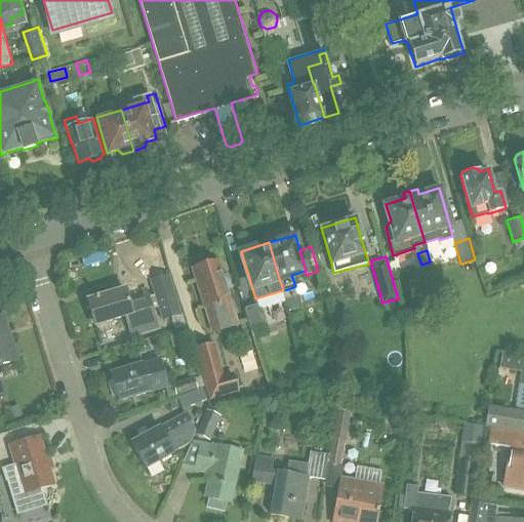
[(199,265),(193,266),(204,305),(205,305),(208,317),(212,330),(223,327),(237,323),(226,287),(231,286),(228,276),(223,277),(217,258),(211,261),(208,257),(204,257),(200,259),(199,265)]
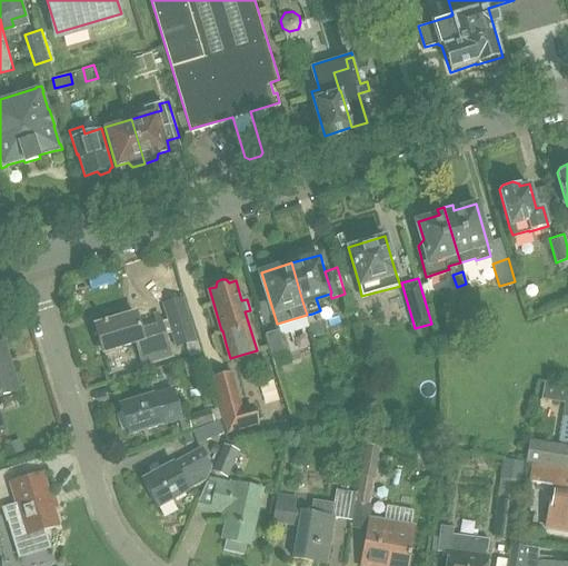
[(102,350),(135,341),(138,355),(171,346),(161,316),(139,321),(136,310),(93,324),(102,350)]
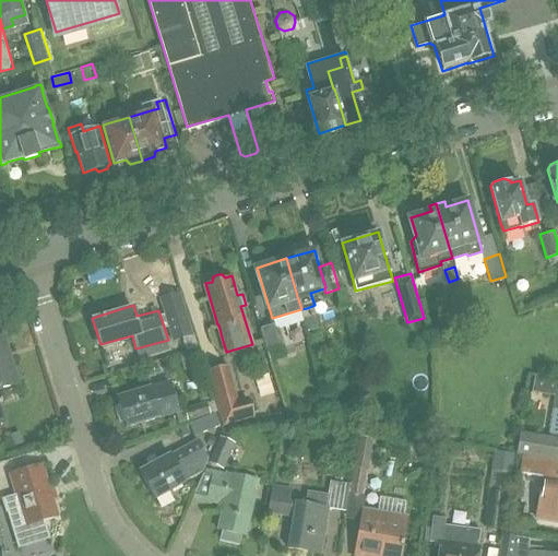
[(274,322),(261,326),(268,350),(281,345),(274,322)]
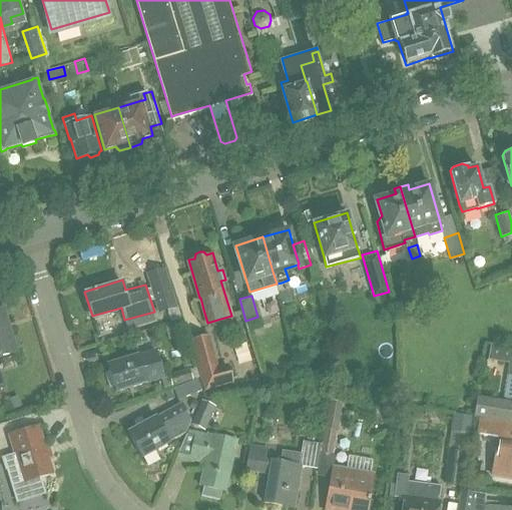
[(278,325),(291,319),(283,302),(270,308),(278,325)]
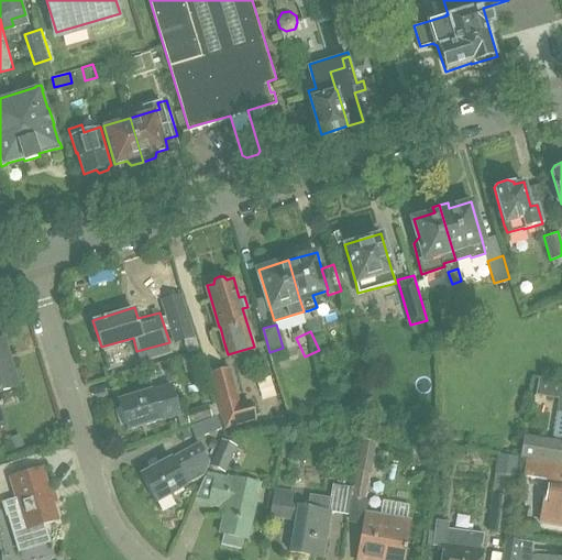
[(0,390),(19,384),(3,335),(0,336),(0,390)]
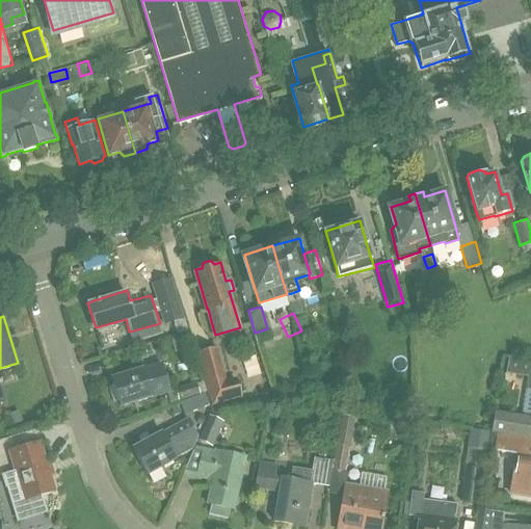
[(184,316),(174,319),(178,333),(188,328),(184,316)]
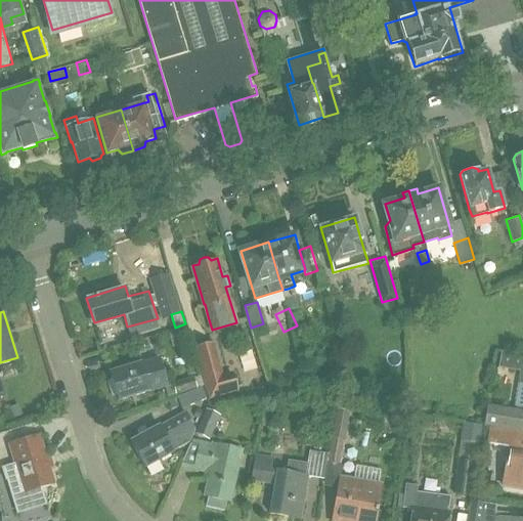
[(215,341),(195,346),(209,396),(238,389),(234,371),(223,374),(215,341)]
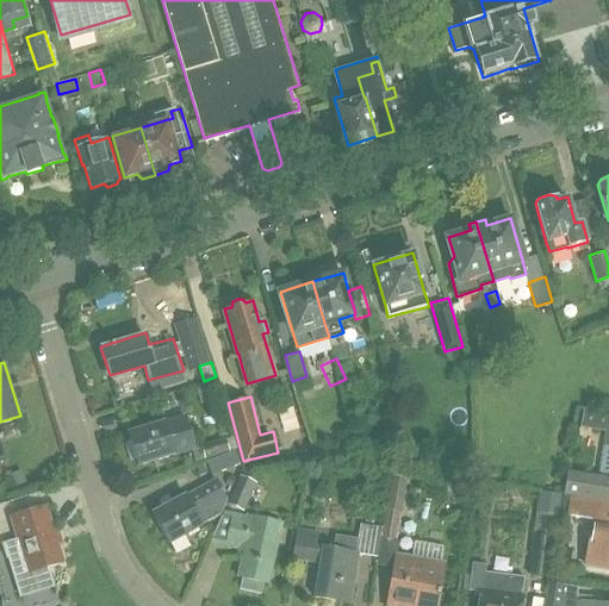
[(608,410),(584,405),(580,425),(604,429),(603,443),(608,444),(608,410)]
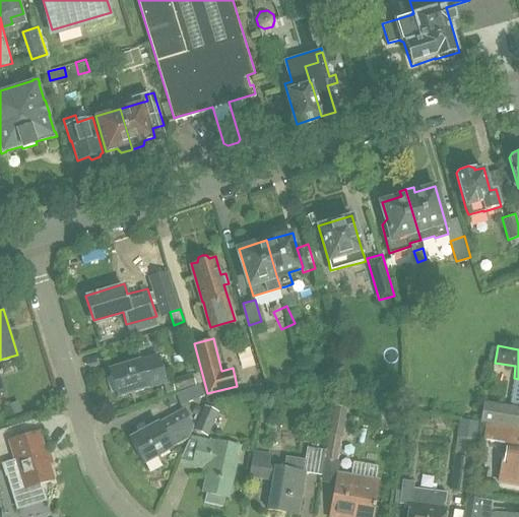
[(117,395),(149,385),(167,380),(158,352),(109,368),(117,395)]
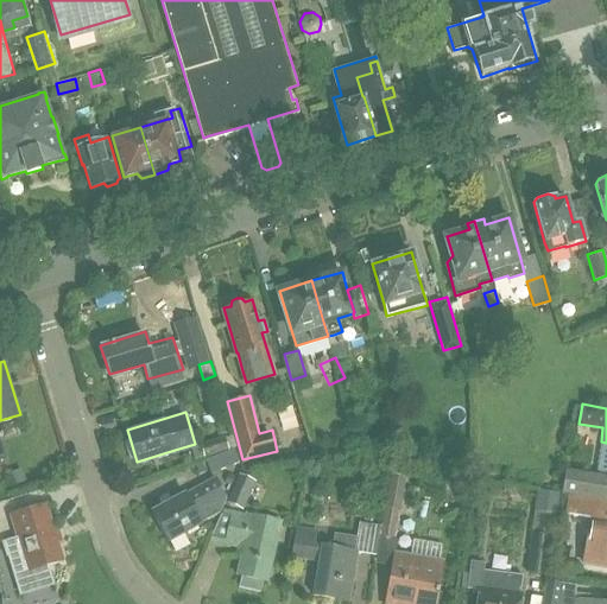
[(200,440),(204,456),(228,447),(225,433),(200,440)]
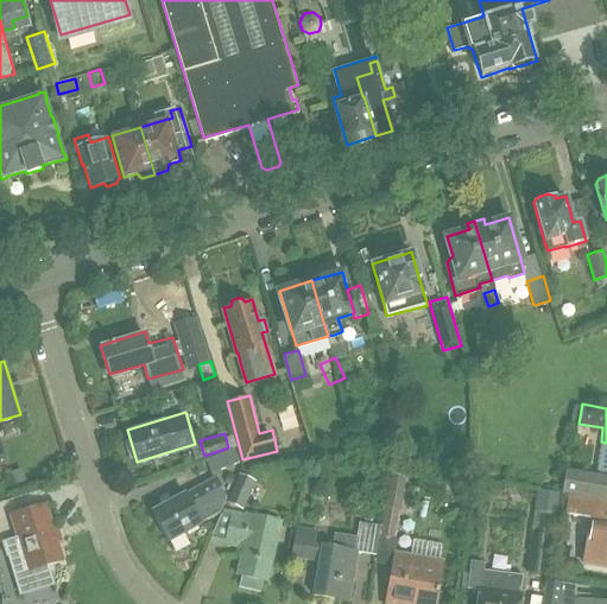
[(359,439),(365,457),(379,452),(374,434),(359,439)]
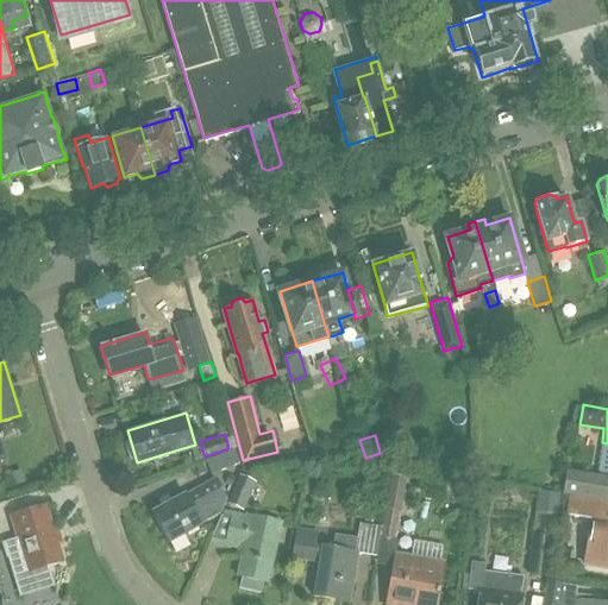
[(206,458),(212,472),(240,461),(234,447),(206,458)]
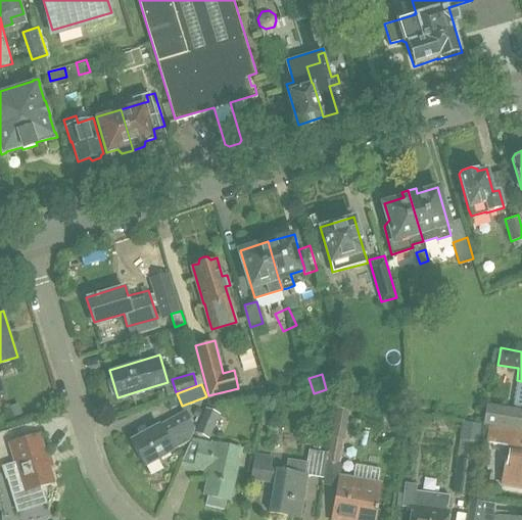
[(174,396),(169,398),(172,407),(177,405),(174,396)]
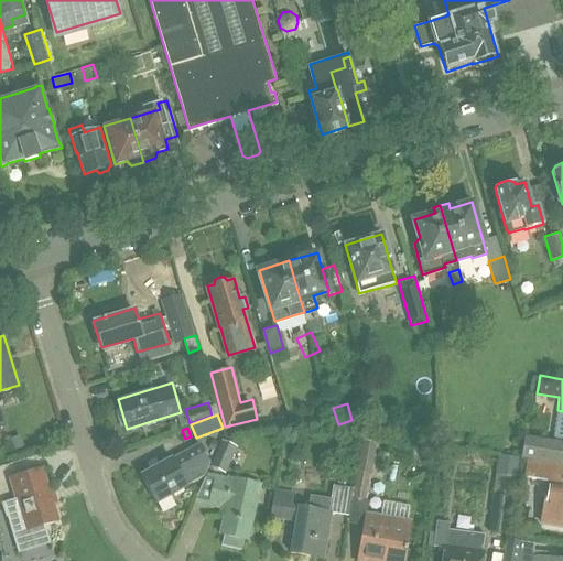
[(524,433),(520,456),(527,457),(527,456),(562,462),(562,439),(553,438),(524,433)]
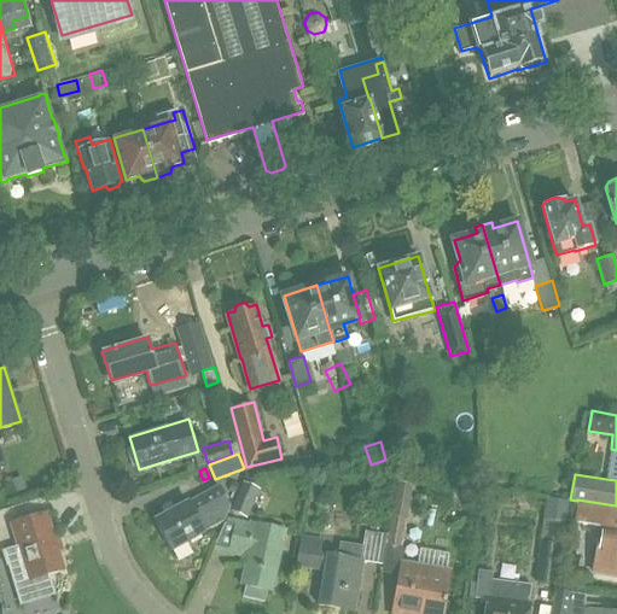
[(262,486),(244,479),(231,509),(249,516),(262,486)]
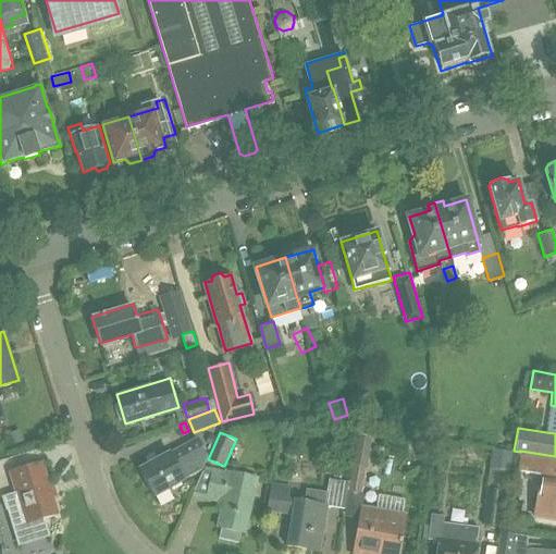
[(169,451),(139,467),(155,495),(184,478),(202,468),(208,454),(197,434),(169,451)]
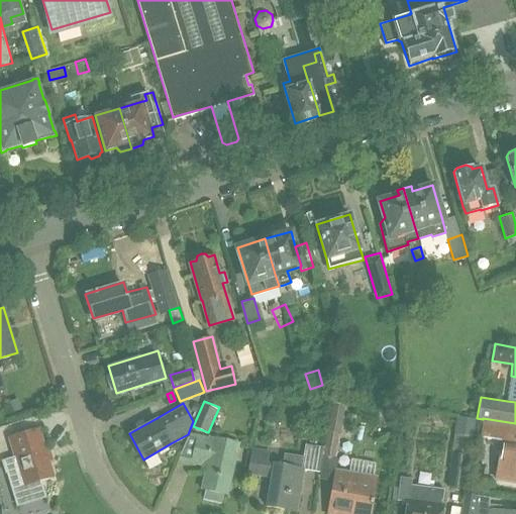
[(324,445),(322,454),(335,457),(344,406),(331,403),(324,445)]
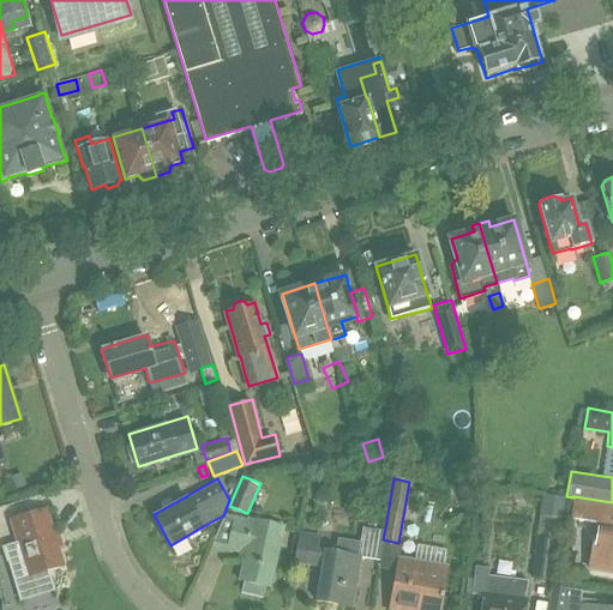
[(544,493),(540,514),(563,519),(566,496),(544,493)]
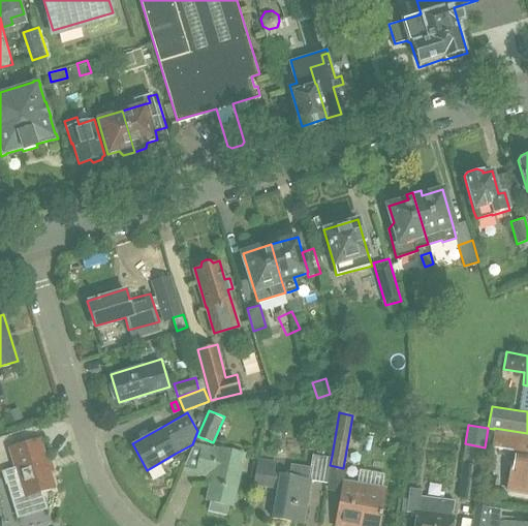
[(494,429),(491,445),(515,450),(515,449),(526,450),(527,441),(527,433),(494,428),(494,429)]
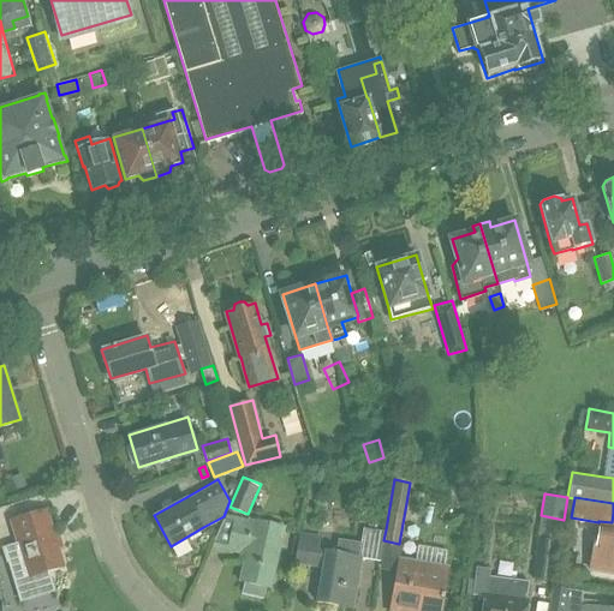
[(3,545),(6,561),(10,559),(15,575),(23,573),(29,595),(53,588),(57,597),(58,595),(49,569),(64,564),(47,507),(11,519),(17,540),(3,545)]
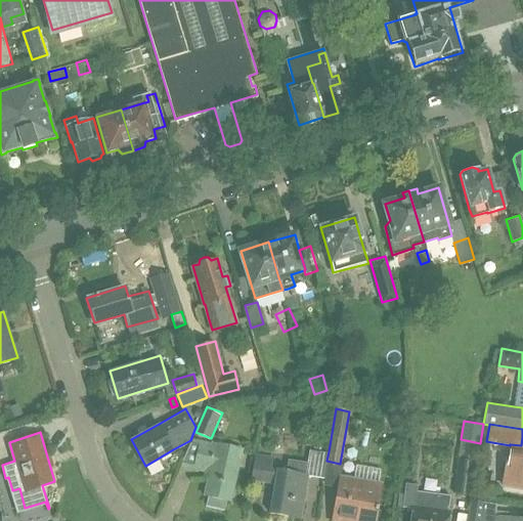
[(201,440),(194,467),(210,470),(205,494),(208,495),(206,505),(224,509),(226,500),(230,501),(242,447),(212,441),(212,442),(201,440)]
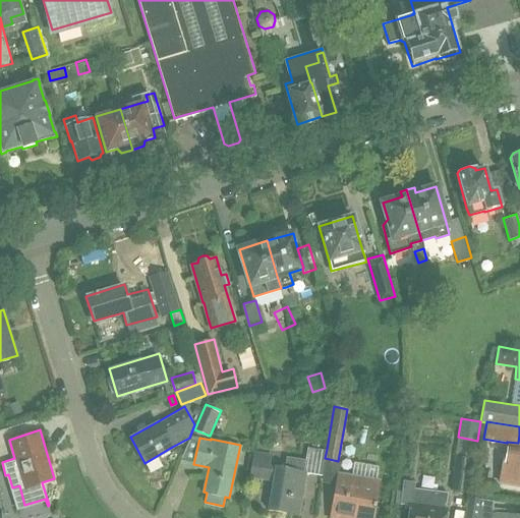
[(507,442),(507,443),(501,481),(519,484),(519,443),(518,443),(507,442)]
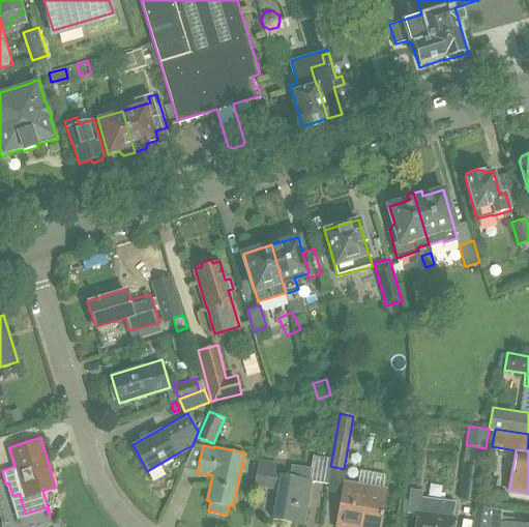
[(258,458),(254,485),(277,489),(273,517),(304,522),(311,480),(328,482),(330,466),(332,457),(313,454),(311,466),(291,463),(289,475),(280,474),(280,473),(275,472),(276,461),(258,458)]
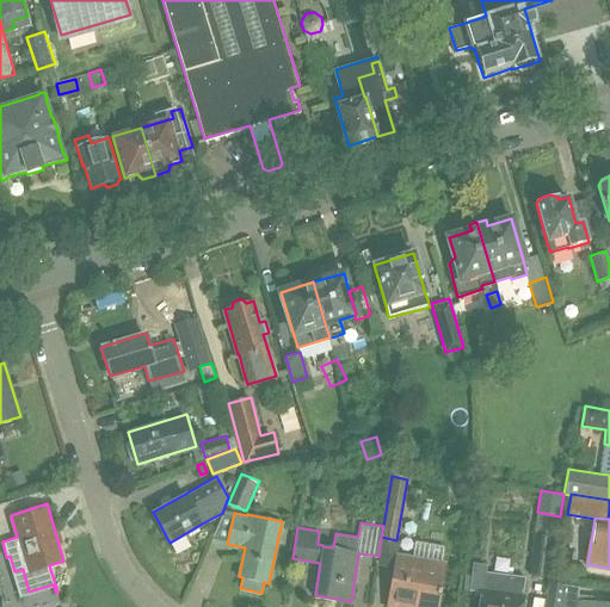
[(529,574),(549,576),(555,536),(534,533),(529,574)]
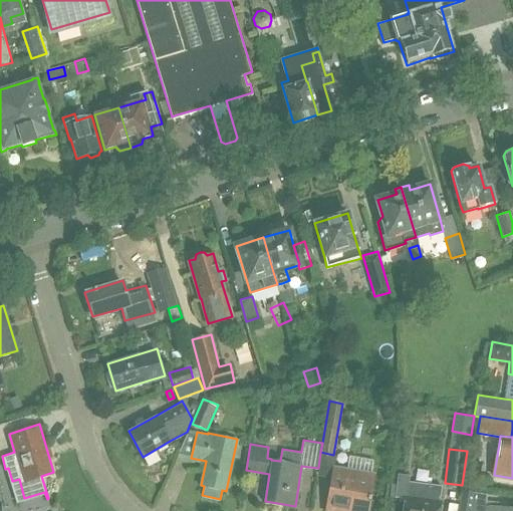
[(333,466),(325,510),(366,510),(373,473),(370,473),(373,459),(349,455),(347,468),(333,466)]
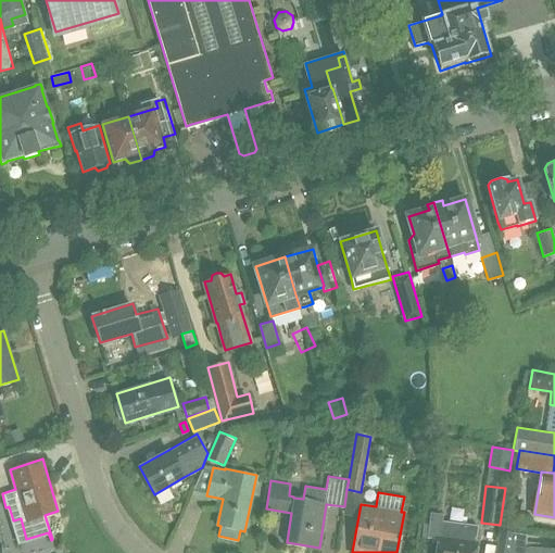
[(430,512),(428,535),(438,536),(436,552),(475,552),(478,524),(442,519),(443,513),(430,512)]
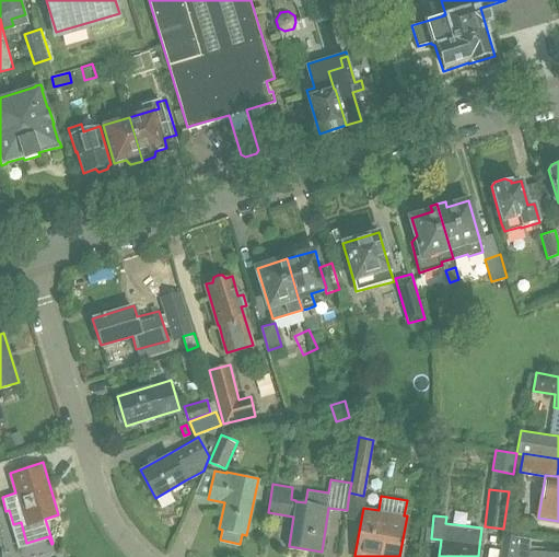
[(501,533),(497,556),(558,556),(558,554),(557,554),(545,552),(545,546),(530,544),(531,537),(501,533)]
